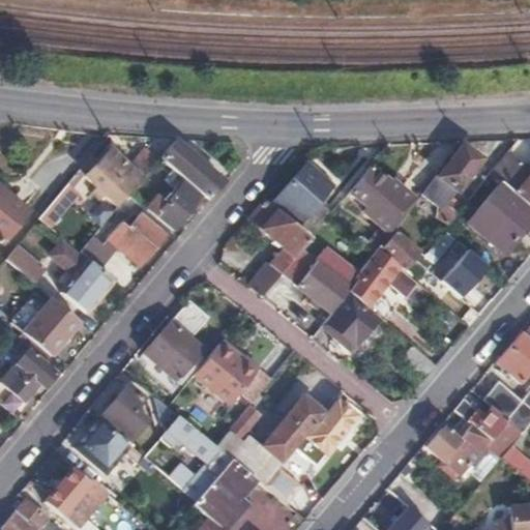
[(175,143),(162,158),(207,198),(221,181),(175,143)]
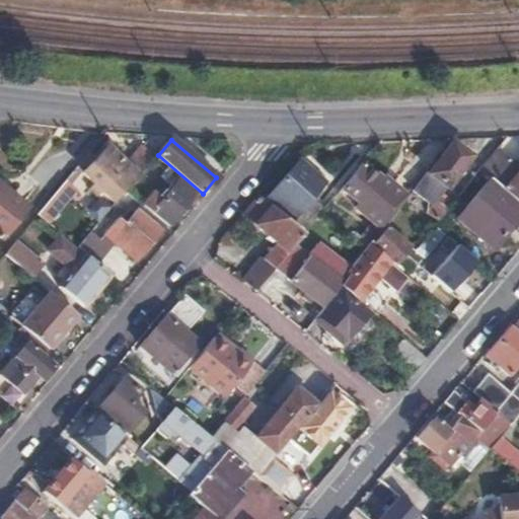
[(427,177),(424,174),(412,192),(431,205),(437,198),(439,199),(470,157),(453,143),(427,177)]
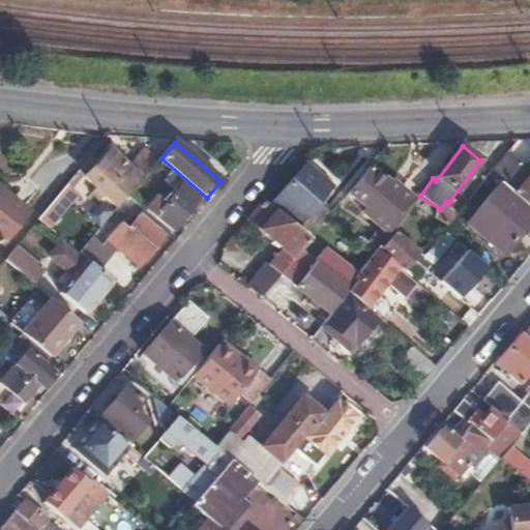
[(127,195),(155,162),(145,153),(144,155),(139,155),(133,164),(133,169),(130,171),(108,151),(83,181),(116,208),(118,206),(127,195)]
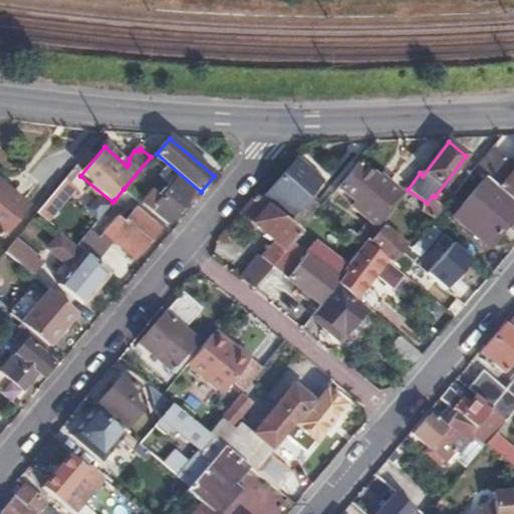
[(504,161),(490,149),(474,169),(486,180),(511,201),(513,197),(513,172),(512,175),(500,165),(504,161)]
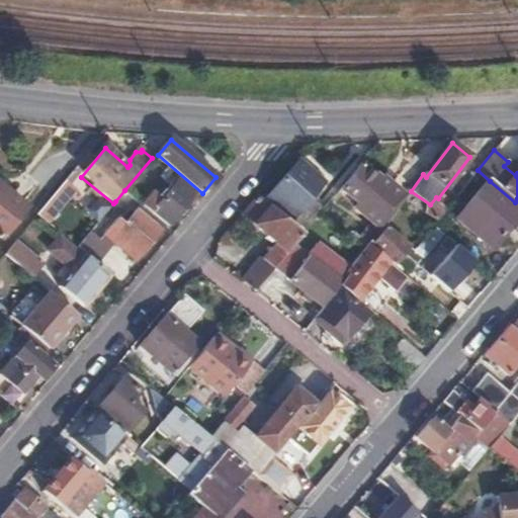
[(299,161),(264,200),(288,222),(303,234),(321,212),(323,209),(309,197),(317,187),(311,181),(316,175),(299,161)]
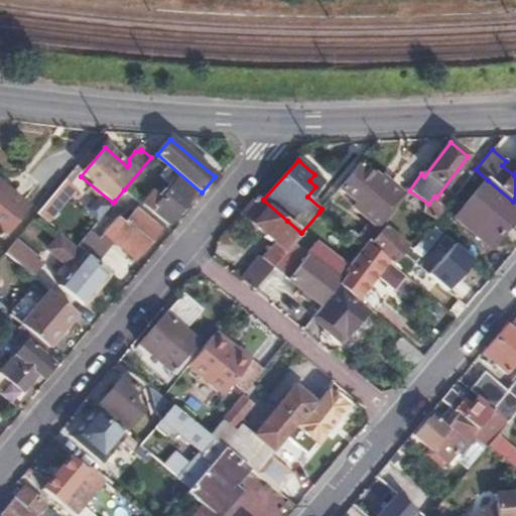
[(515,172),(515,169),(506,161),(502,165),(514,175),(515,172)]
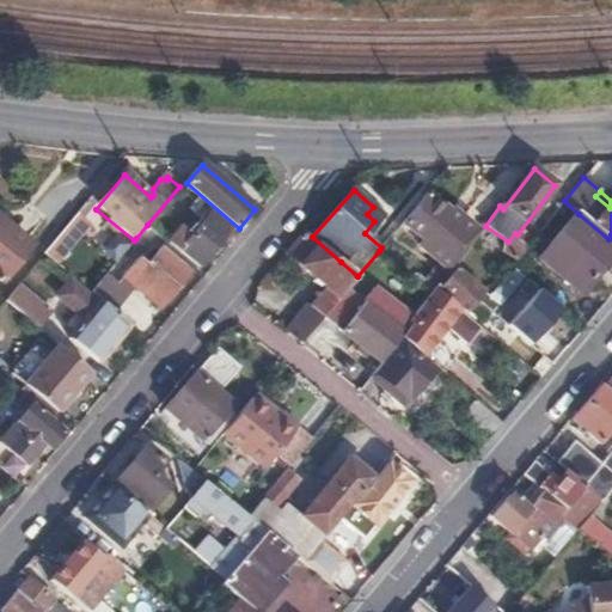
[(446,213),(426,194),(401,224),(421,242),(416,246),(448,273),(454,267),(479,231),(451,207),(446,213)]
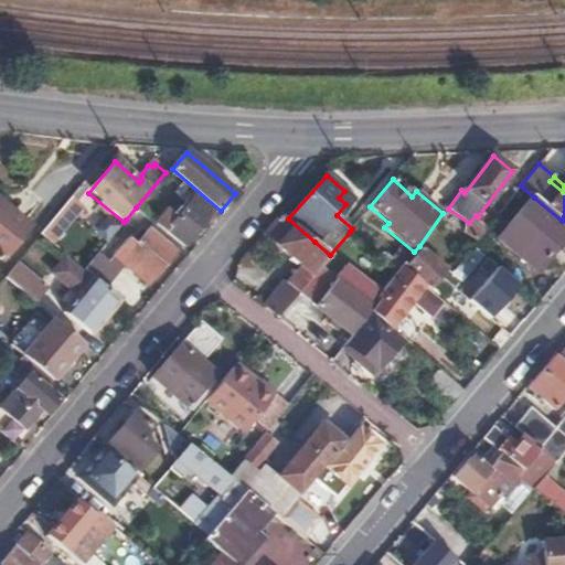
[(352,196),(344,191),(339,198),(345,204),(352,196)]
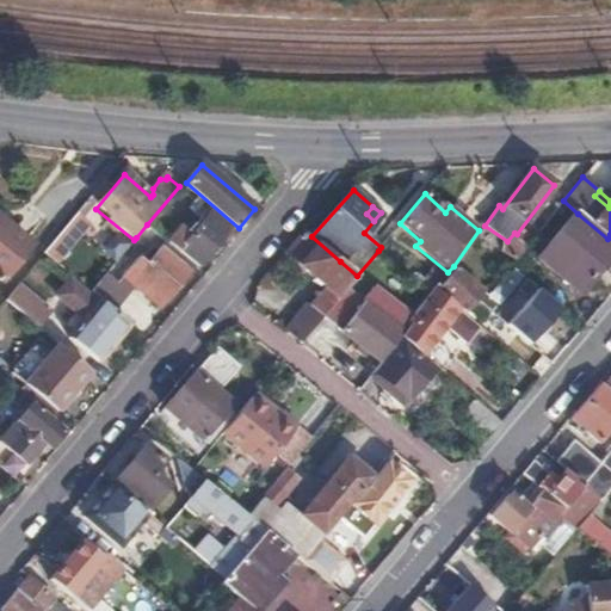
[(170,242),(198,266),(228,229),(211,214),(192,235),(183,227),(170,242)]
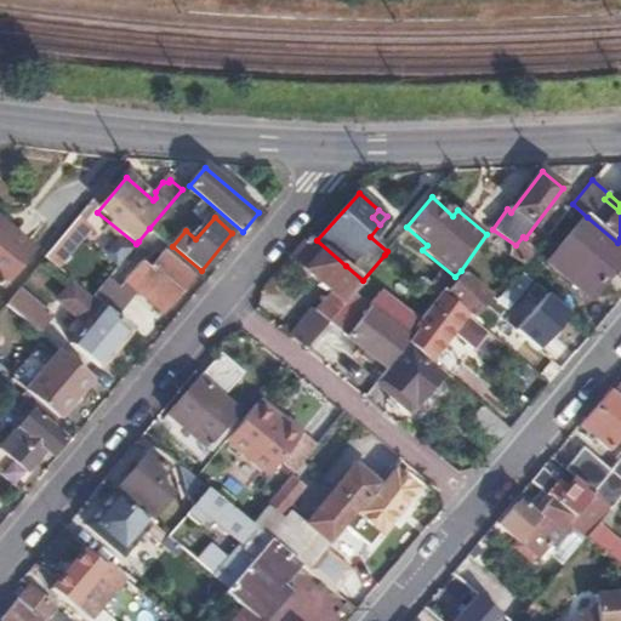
[(620,246),(617,243),(587,217),(550,261),(591,296),(620,260),(620,246)]
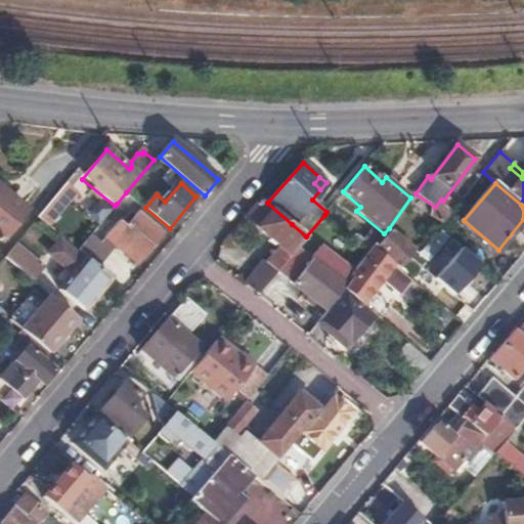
[(75,193),(64,184),(38,217),(48,225),(75,193)]
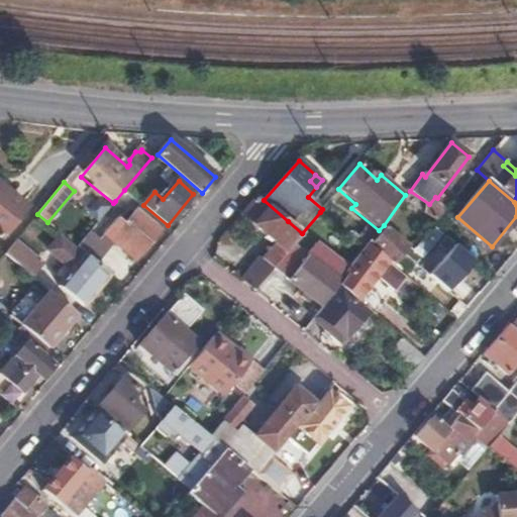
[(0,184),(0,233),(3,236),(26,206),(0,184)]
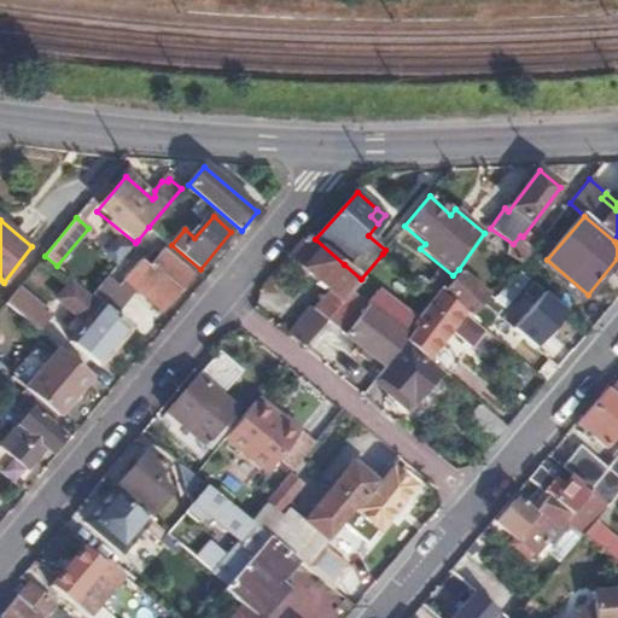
[(310,307),(286,333),(304,349),(327,320),(351,291),(361,279),(344,264),(315,239),(308,234),(290,256),(331,290),(314,309),(310,307)]
